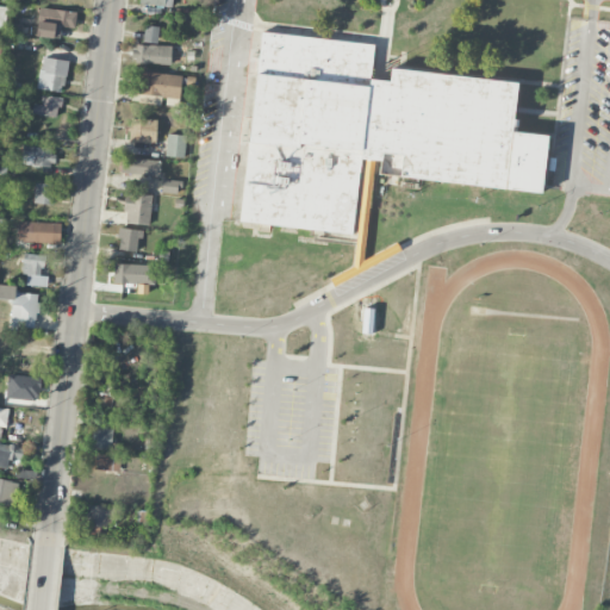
[(75,29),(76,11),(38,10),(37,37),(58,38),(58,27),(75,29)]
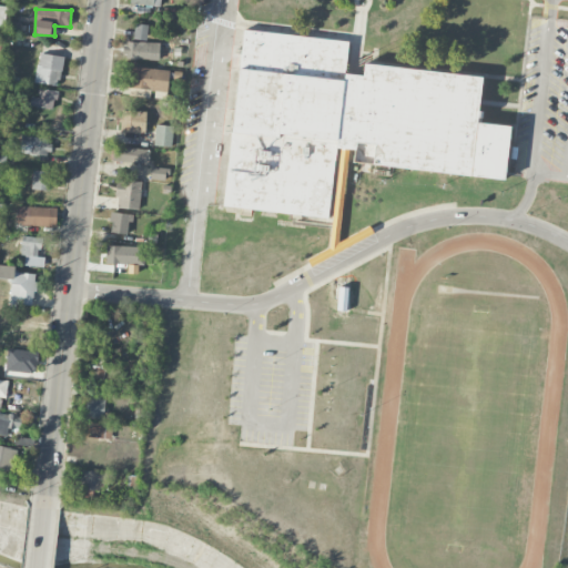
[(133,39),(145,42),(149,26),(135,23),(133,39)]
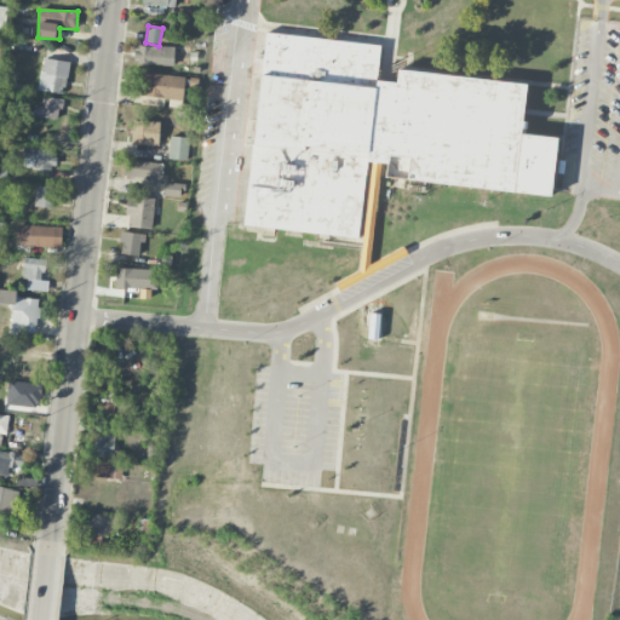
[(245,225),(263,228),(262,237),(274,239),(274,230),(361,239),(368,162),(386,164),(388,156),(407,158),(406,182),(552,196),(557,138),(520,135),(524,82),(396,70),(395,82),(375,80),(379,45),(265,34),(262,67),(275,68),(274,75),(258,74),(245,225)]
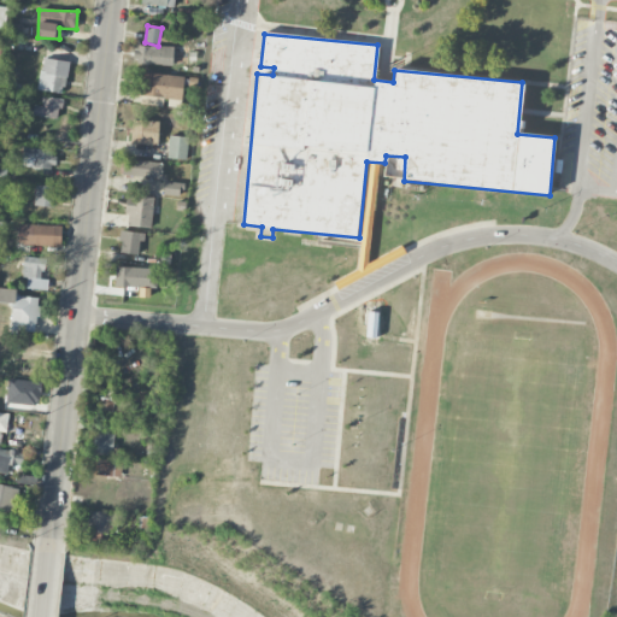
[(134,64),(172,65),(172,47),(135,45),(134,64)]
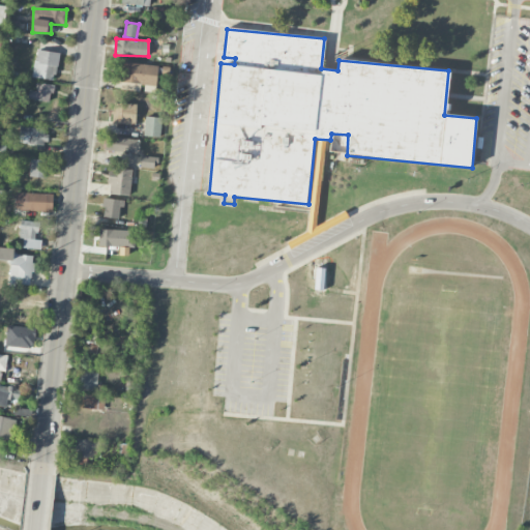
[(33,78),(56,80),(59,52),(36,50),(33,78)]
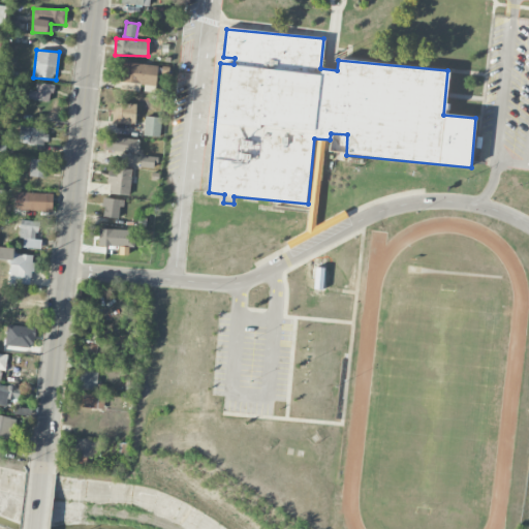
[(156,86),(157,64),(121,63),(120,90),(139,91),(139,85),(156,86)]
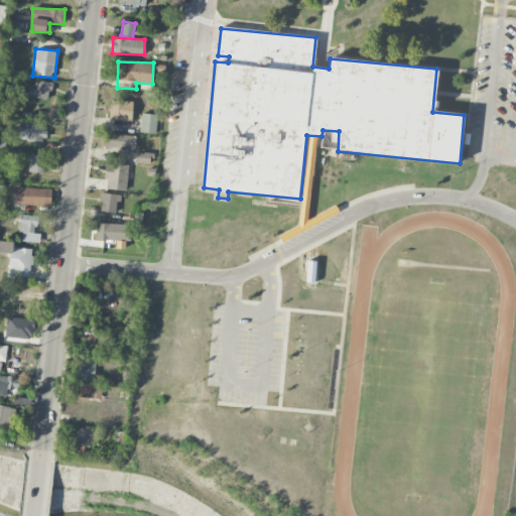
[(27,97),(48,100),(50,83),(35,81),(34,89),(28,88),(27,97)]
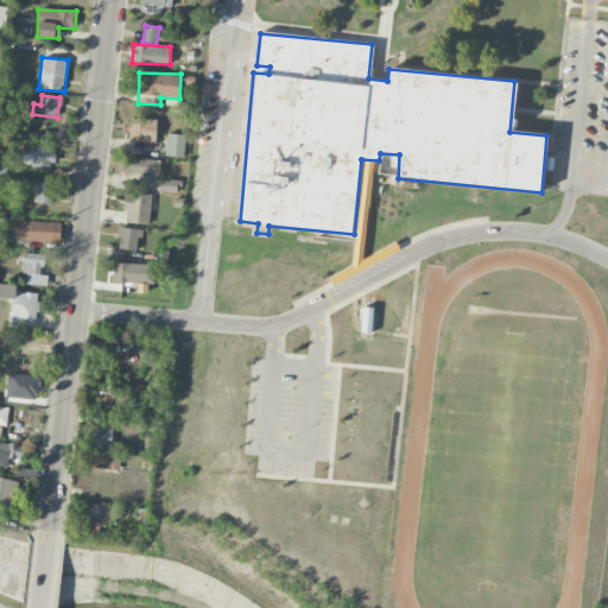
[(156,143),(156,120),(130,119),(128,141),(156,143)]
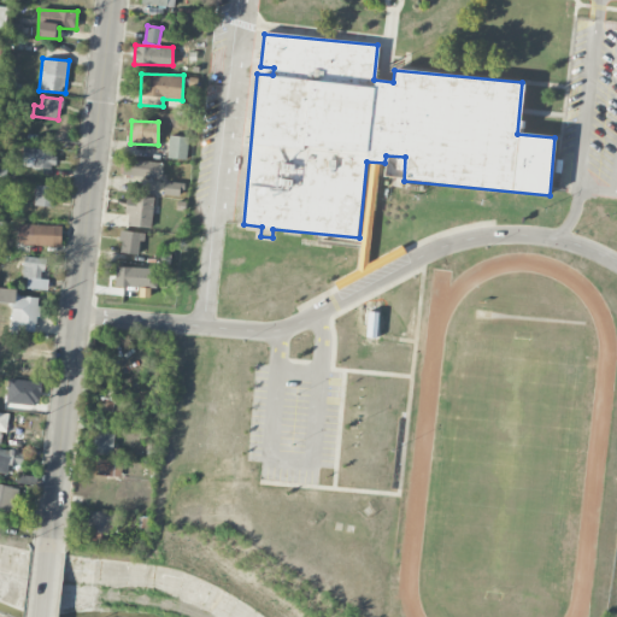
[(168,159),(187,159),(188,137),(169,136),(168,159)]
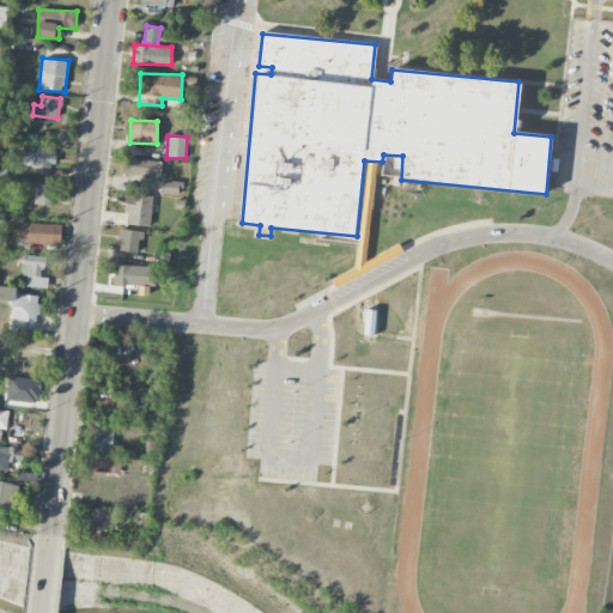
[(55,150),(23,146),(20,165),(54,169),(55,150)]
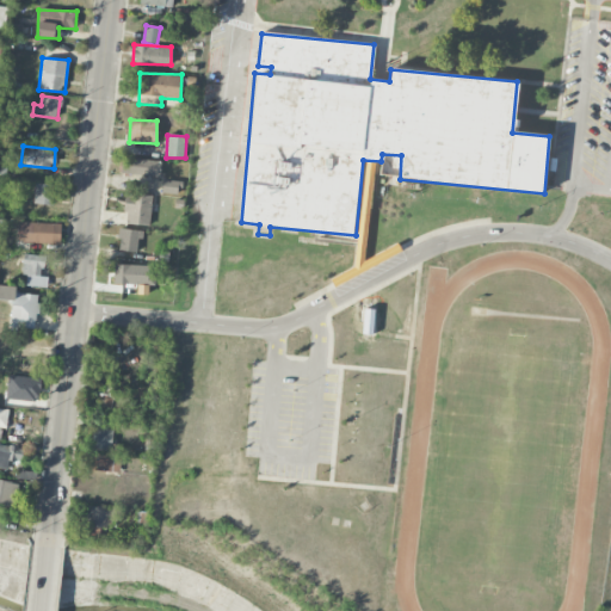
[(160,177),(161,160),(122,159),(122,174),(160,177)]
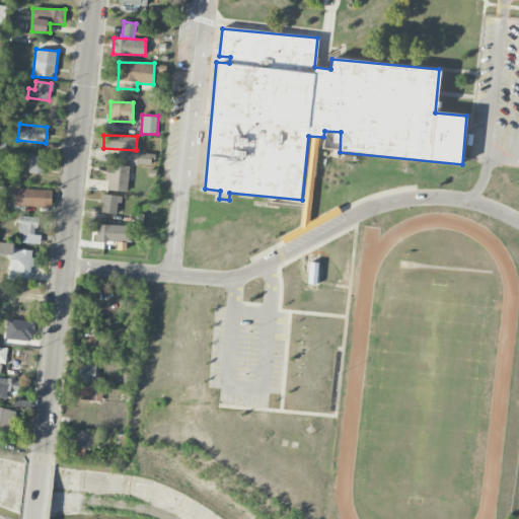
[(138,164),(150,165),(151,154),(139,153),(138,164)]
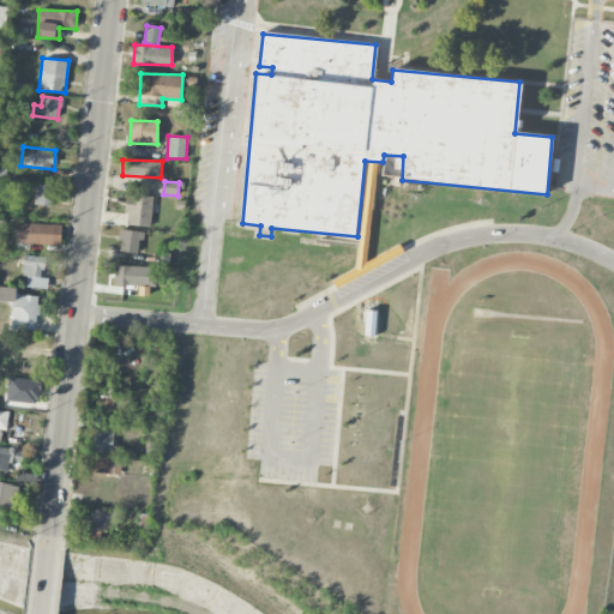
[(34,205),(53,206),(54,185),(35,185),(34,205)]
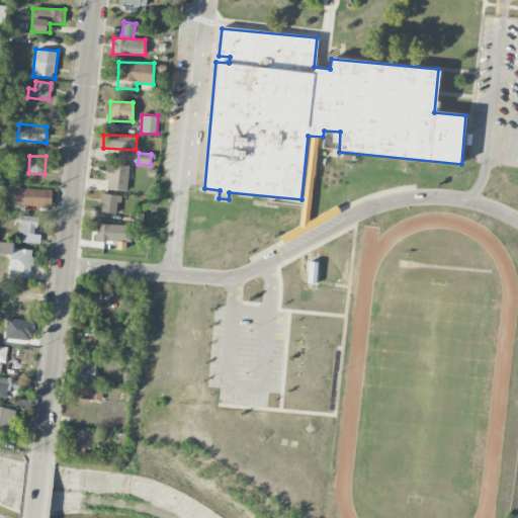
[(105,189),(127,190),(128,165),(107,164),(105,189)]
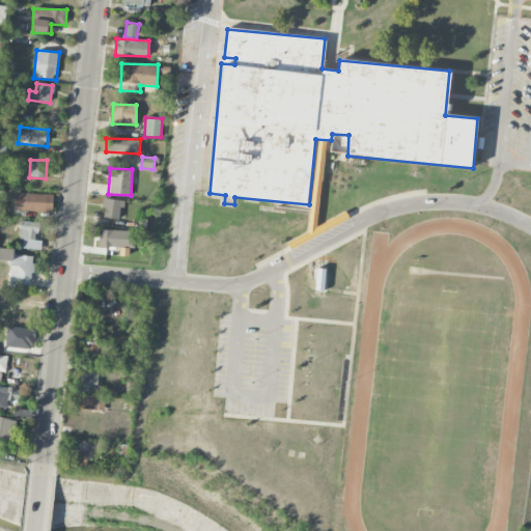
[(53,194),(16,193),(15,211),(52,212),(53,194)]
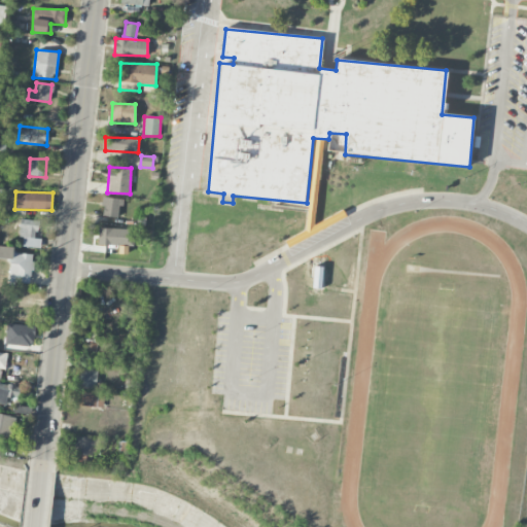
[(121,199),(104,197),(102,215),(119,217),(121,199)]
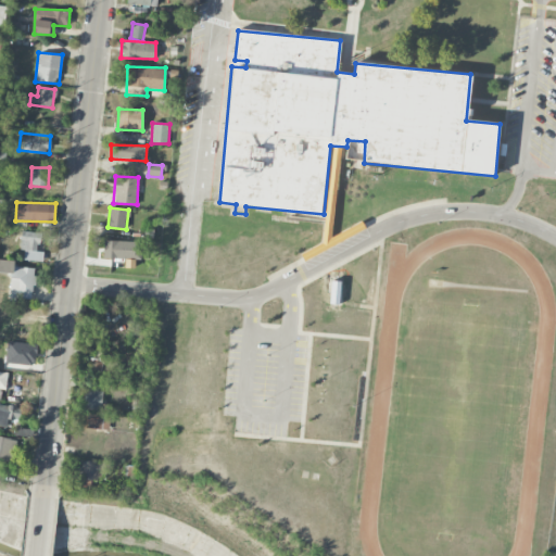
[(38,252),(39,232),(22,231),(21,251),(24,251),(24,261),(42,262),(43,252),(38,252)]
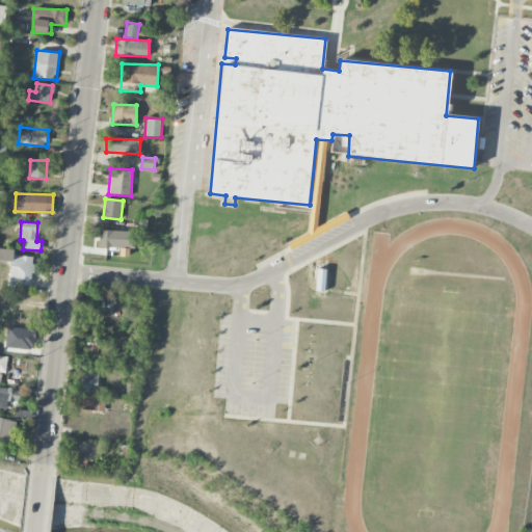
[(132,248),(132,231),(99,230),(99,247),(132,248)]
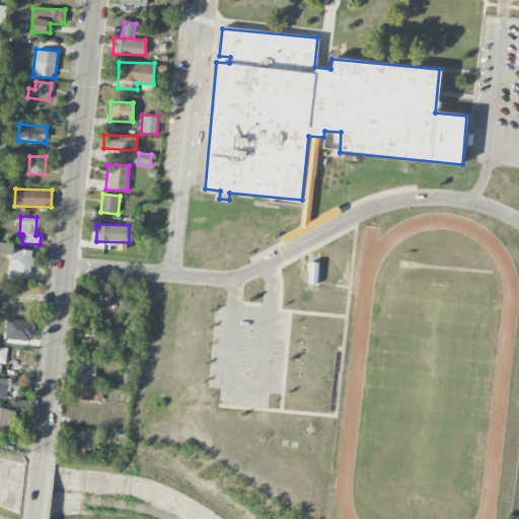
[(9,279),(31,280),(32,250),(13,249),(13,243),(0,242),(0,254),(10,254),(9,279)]
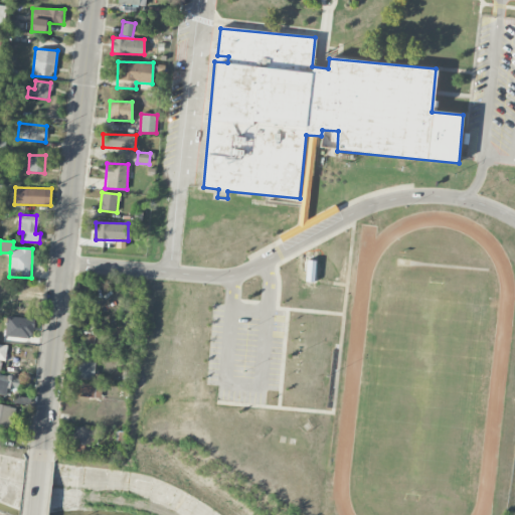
[(316,283),(318,260),(303,259),(301,282),(316,283)]
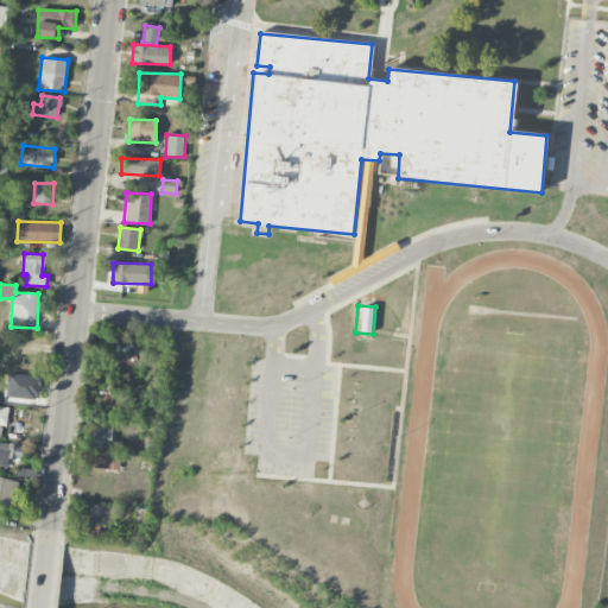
[(128,380),(106,379),(106,394),(127,396),(128,380)]
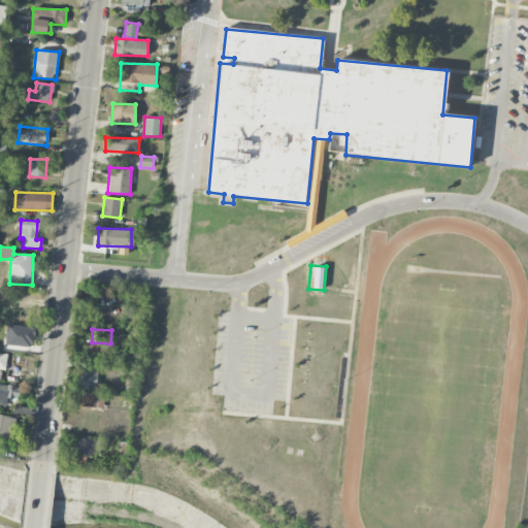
[(97,390),(98,371),(80,370),(79,389),(97,390)]
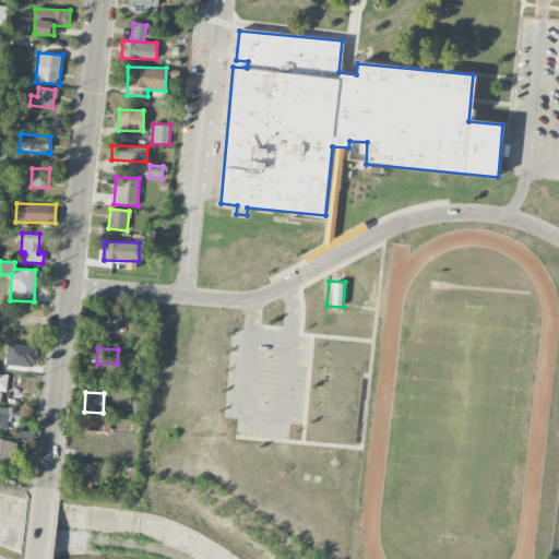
[(0,428),(7,429),(8,420),(20,423),(22,411),(0,406),(0,428)]
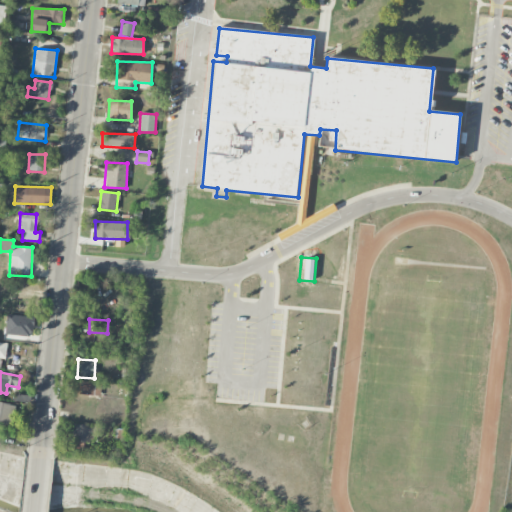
[(71,394),(100,396),(101,382),(72,380),(71,394)]
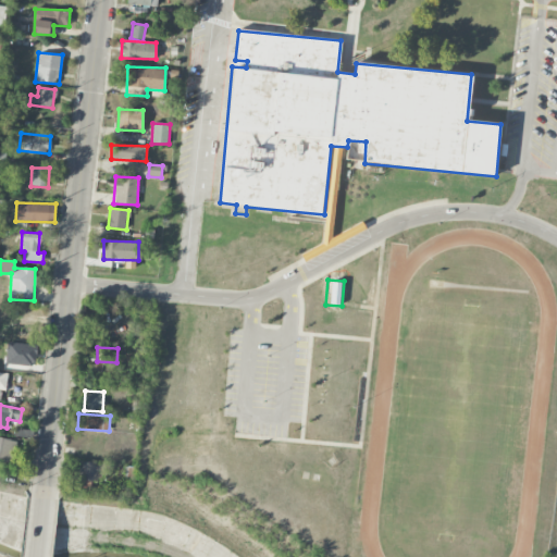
[(0,460),(12,463),(16,441),(0,437),(0,460)]
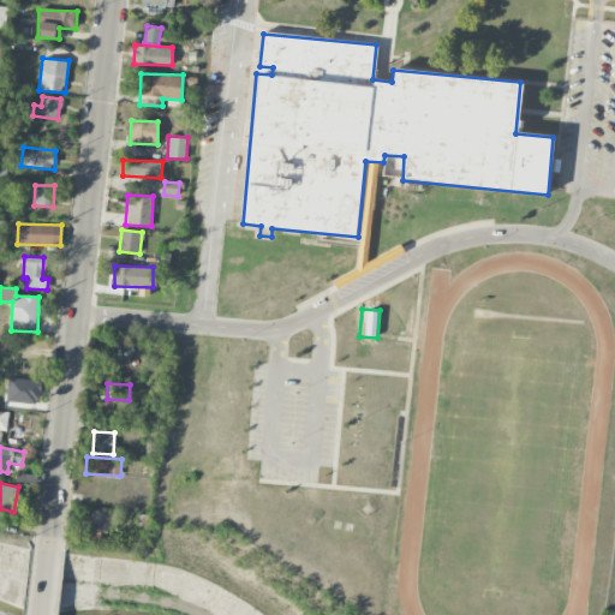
[(115,531),(117,511),(87,511),(87,530),(115,531)]
